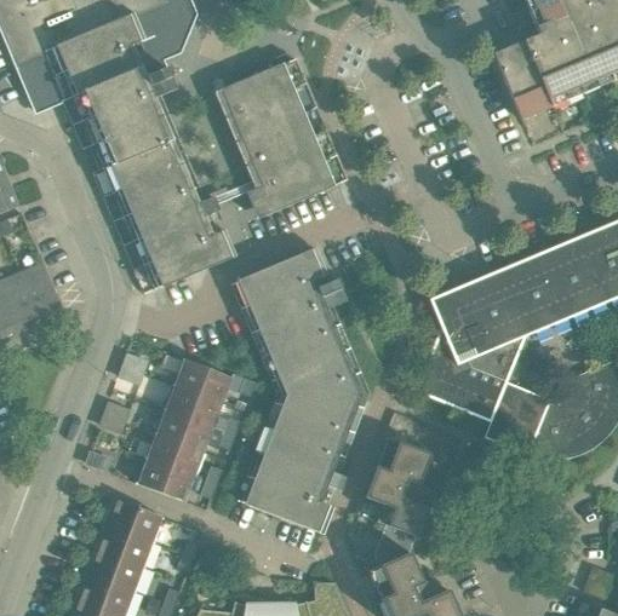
[(0,0),(0,19),(30,93),(38,110),(63,99),(72,117),(75,127),(84,148),(90,144),(99,168),(93,171),(144,292),(153,288),(189,272),(210,265),(236,253),(235,249),(225,229),(219,231),(212,212),(219,208),(213,195),(206,199),(162,93),(176,87),(164,58),(181,51),(196,12),(190,0),(0,0)]
